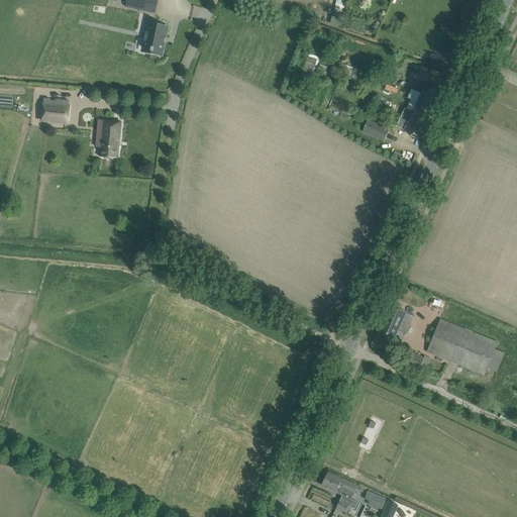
[(146,0),(126,0),(125,7),(144,11),(144,10),(148,11),(149,7),(145,6),(146,0)]
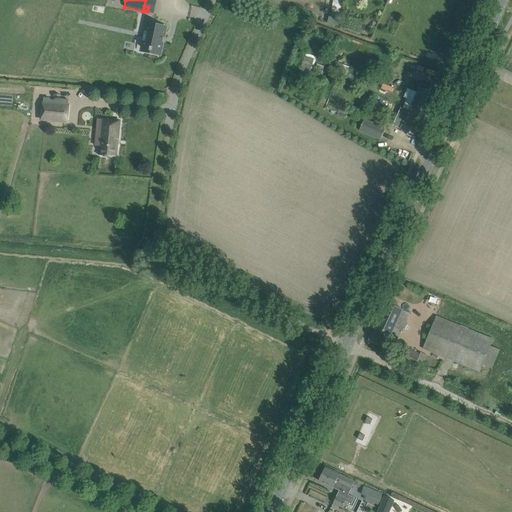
[(340,15),(340,0),(331,0),(331,15),(340,15)]
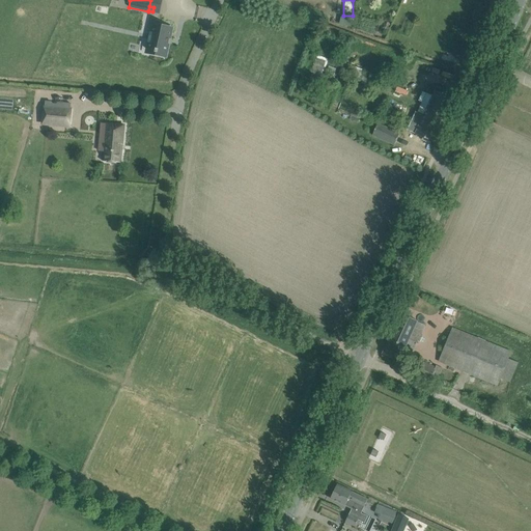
[(147,43),(149,44),(147,50),(166,54),(171,29),(154,25),(151,31),(149,31),(147,43)]
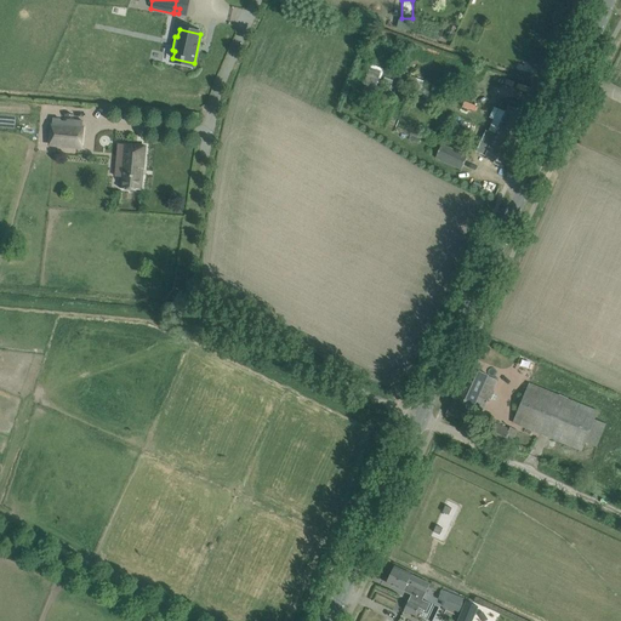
[(379,64),(387,67),(389,61),(381,57),(379,64)]
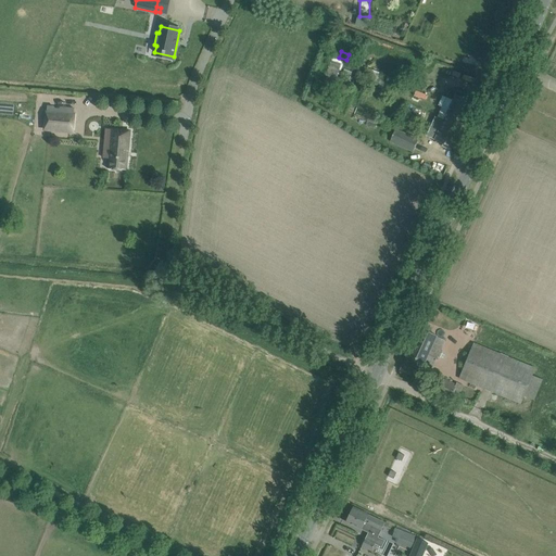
[(333,78),(340,61),(332,58),(321,85),(327,87),(329,81),(330,81),(331,77),(333,78)]
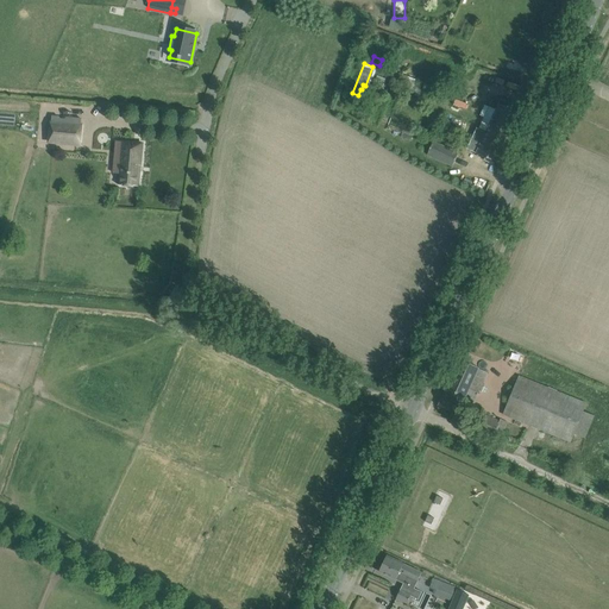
[(375,67),(368,87),(370,88),(378,69),(375,67)]
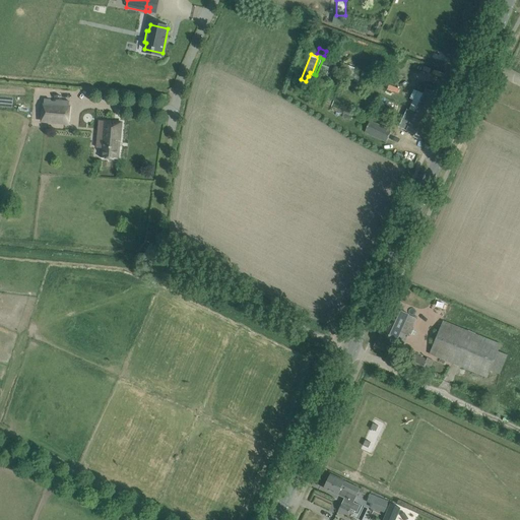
[(445,96),(436,92),(427,88),(424,93),(417,90),(407,113),(413,116),(407,131),(416,135),(426,139),(445,96)]
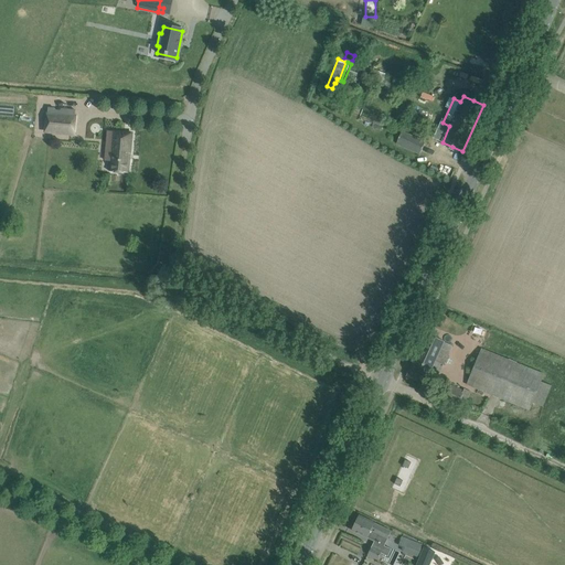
[(45,130),(74,132),(76,116),(75,116),(75,110),(62,109),(60,110),(55,110),(54,108),(49,108),(48,114),(45,130)]
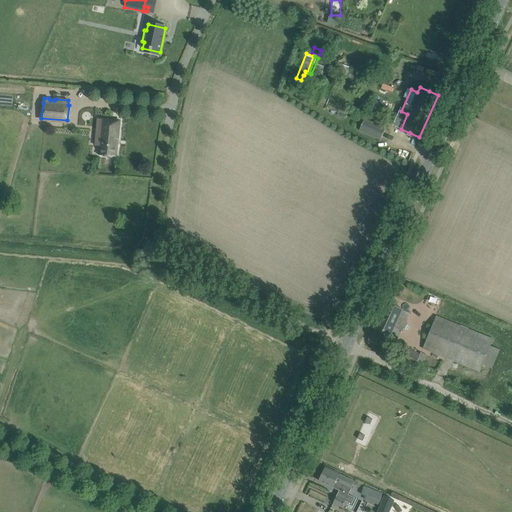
[(96,137),(95,146),(100,146),(99,155),(108,156),(108,158),(113,158),(113,157),(117,157),(120,121),(98,119),(97,127),(97,129),(96,135),(96,137)]
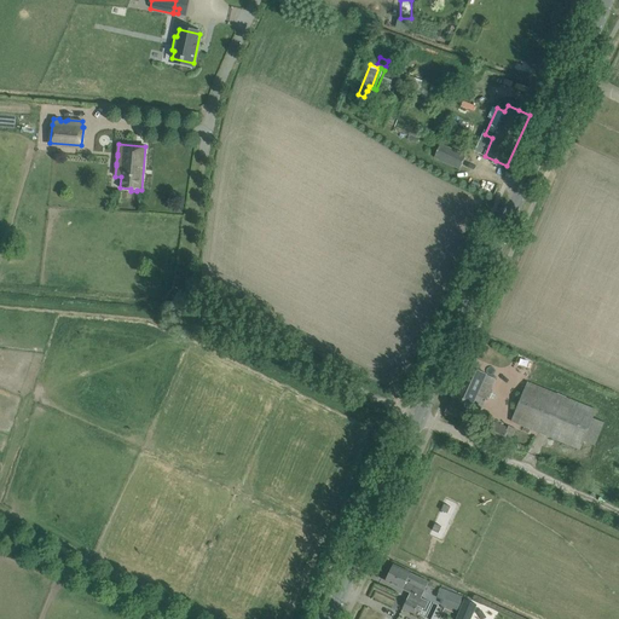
[(460,169),(467,156),(440,144),(434,157),(460,169)]
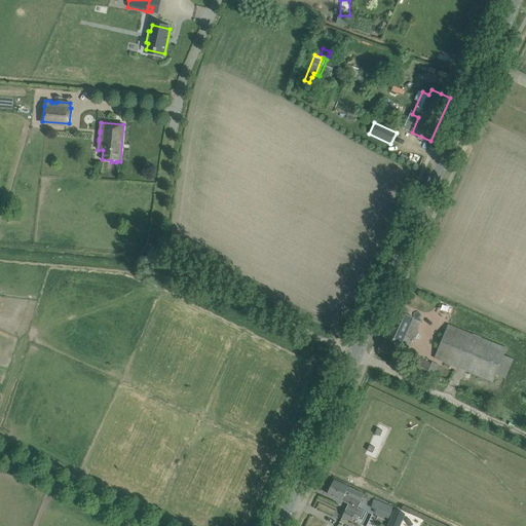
[(379,350),(395,358),(405,336),(413,339),(421,322),(398,311),(379,350)]
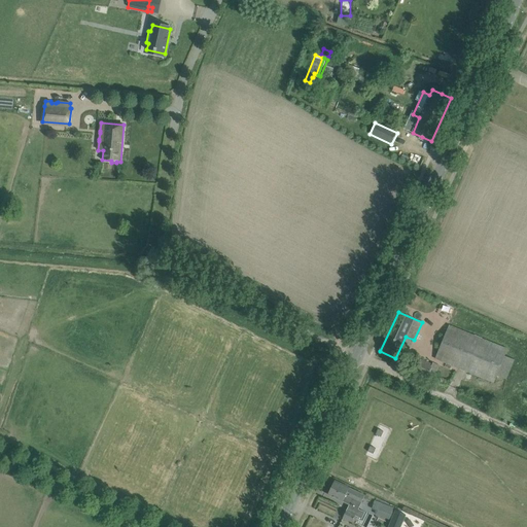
[(515,360),(504,356),(507,349),(449,325),(435,359),(494,383),(496,376),(506,380),(515,360)]
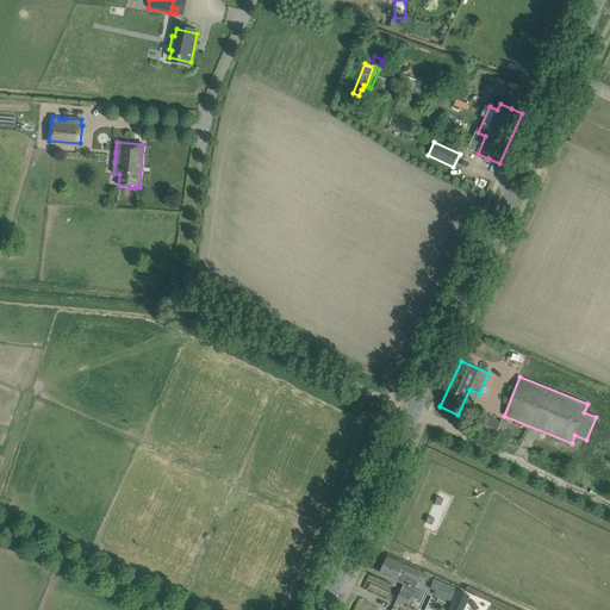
[(500,423),(484,416),(473,411),(467,425),(495,437),(497,431),(504,435),(509,423),(502,419),(500,423)]
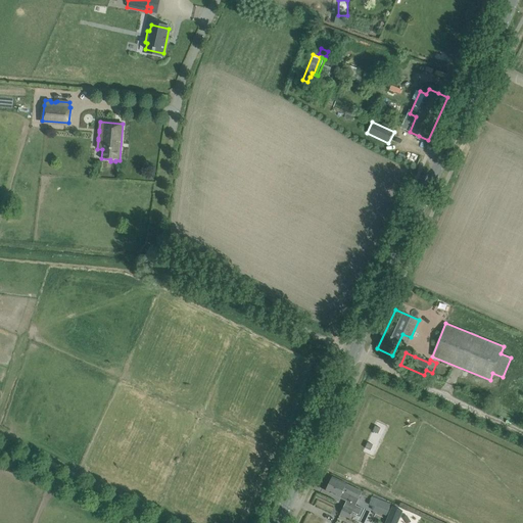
[(363,492),(341,482),(332,477),(326,490),(346,501),(340,514),(349,518),(352,512),(360,515),(363,509),(355,506),(363,492)]
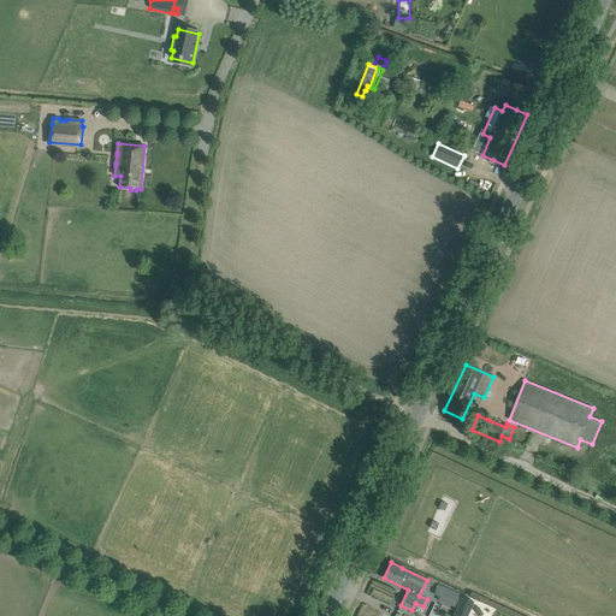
[(442,597),(440,600),(456,606),(461,594),(438,585),(434,594),(442,597)]
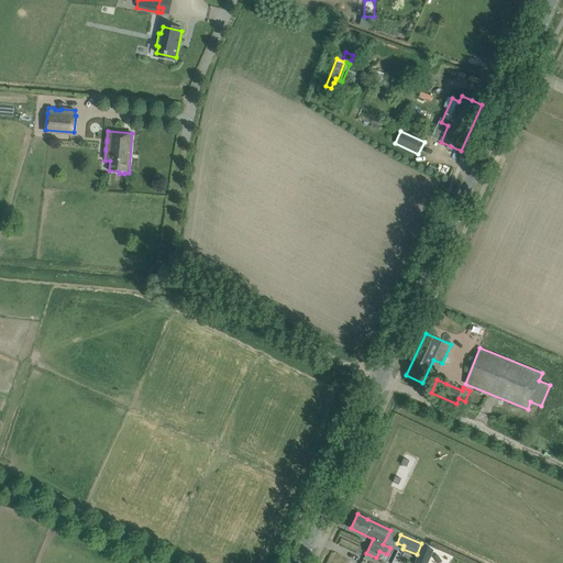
[(423,545),(416,562),(428,562),(433,550),(423,545)]
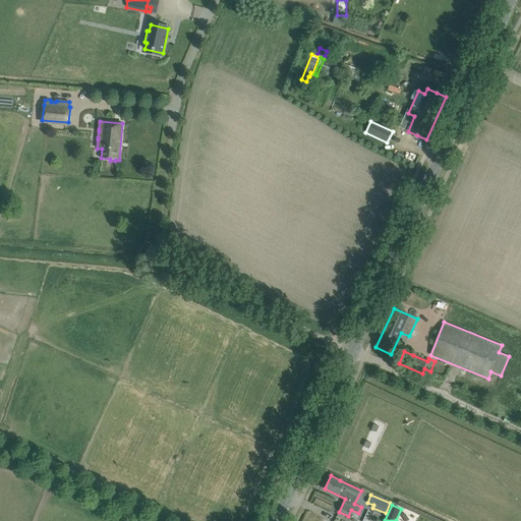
All buildings are outlined.
